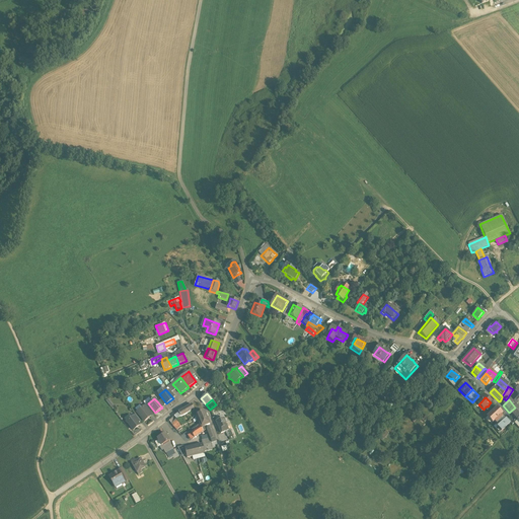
[(155,413),(148,403),(146,405),(149,410),(153,415),(155,413)]
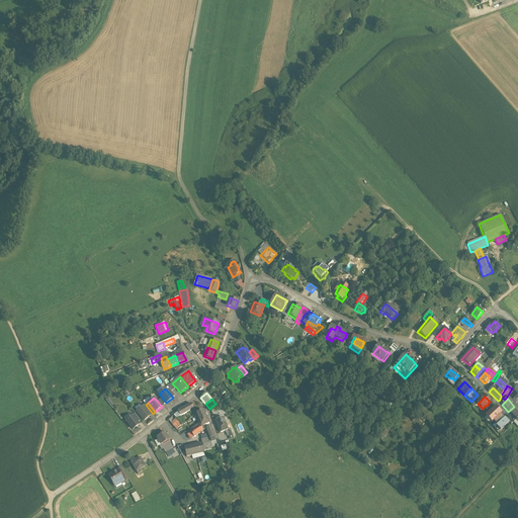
[(191,404),(178,411),(178,412),(180,416),(193,409),(191,404)]
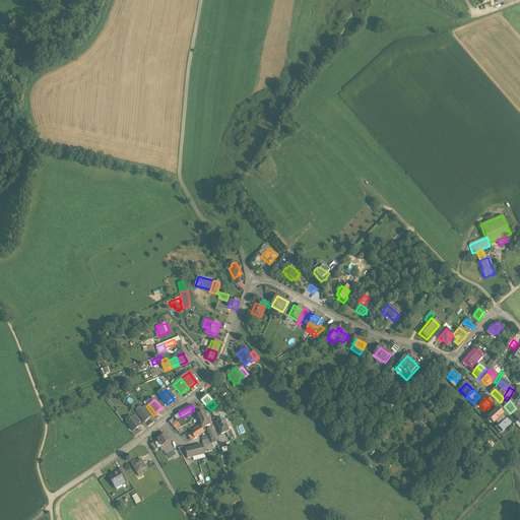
[(516,408),(510,413),(518,423),(519,419),(519,411),(517,407),(516,408)]
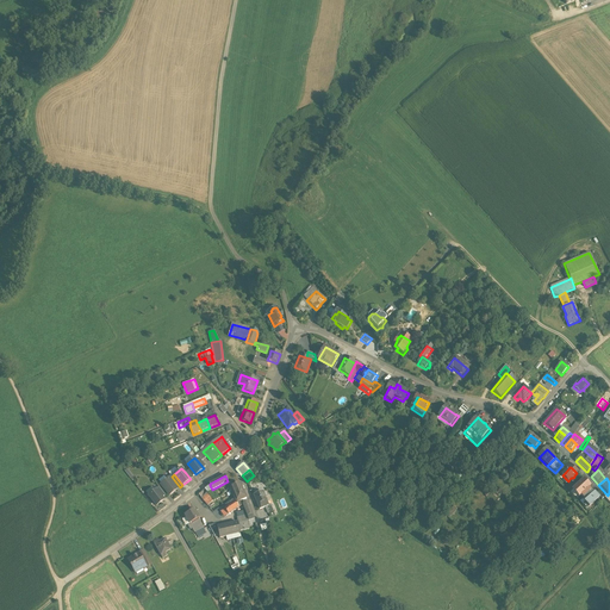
[(173,484),(168,479),(161,485),(169,496),(178,490),(176,490),(173,484)]
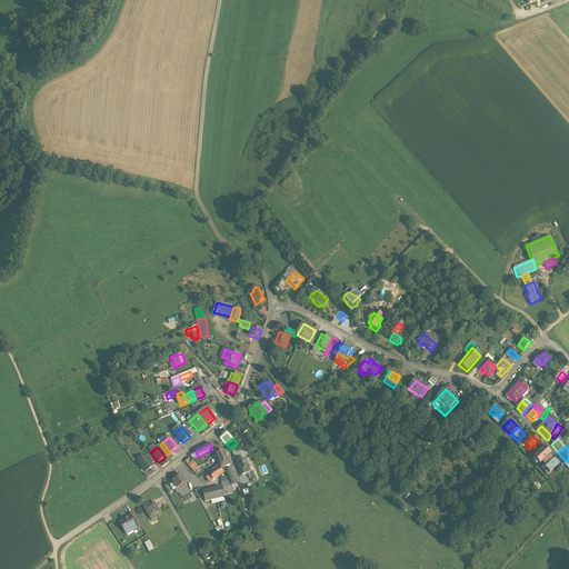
[(543,448),(533,458),(540,465),(541,462),(549,456),(550,455),(543,448)]
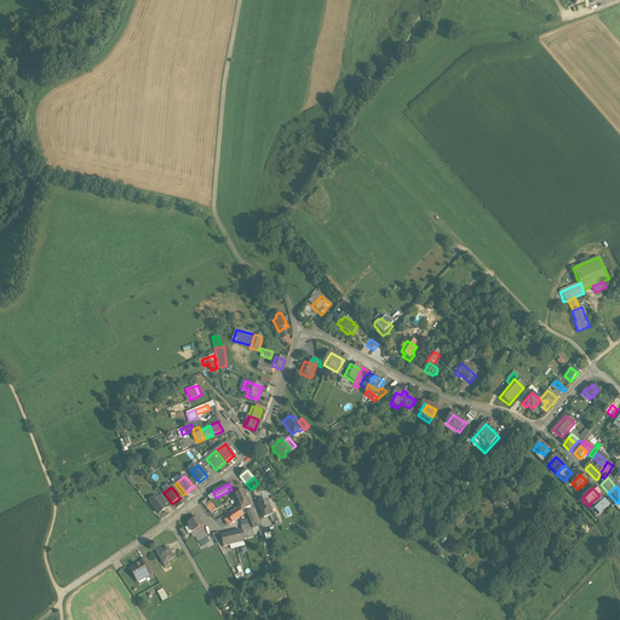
[(245,492),(234,497),(235,499),(237,503),(247,499),(245,492)]
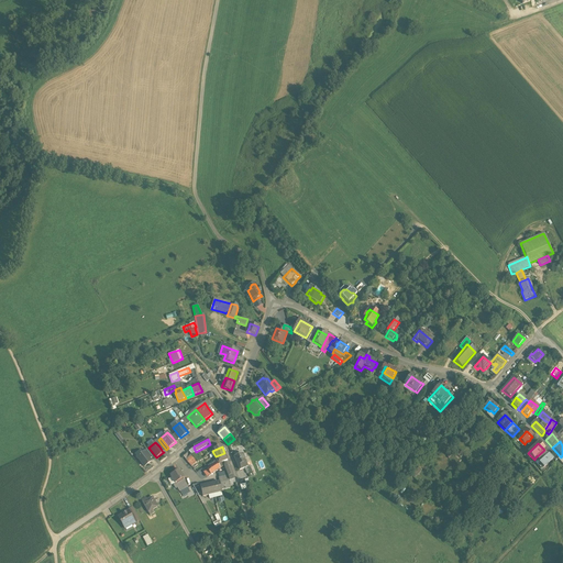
[(194,448),(184,456),(186,460),(192,454),(196,452),(194,448)]
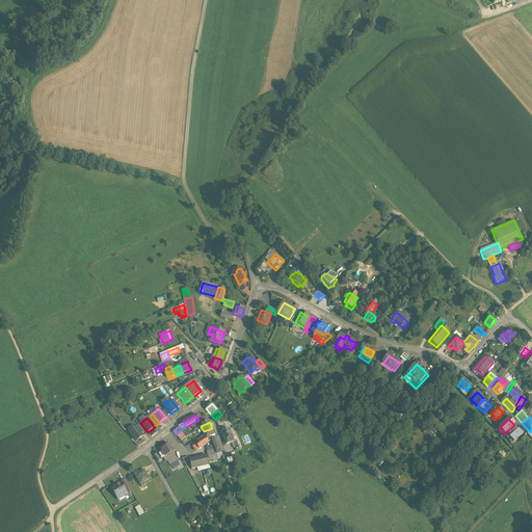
[(513,426),(506,432),(508,435),(513,430),(515,428),(513,426)]
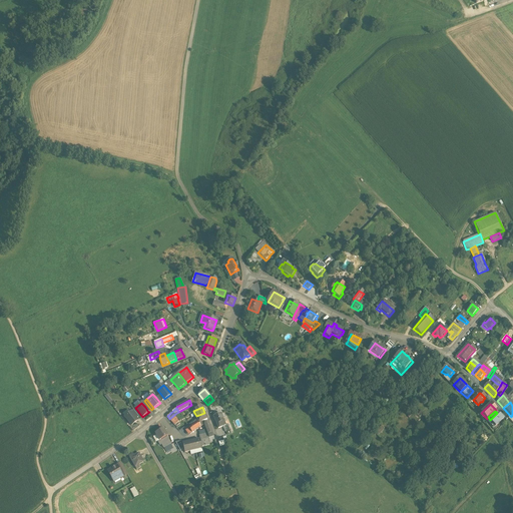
[(175,414),(169,419),(171,421),(177,416),(181,421),(184,419),(178,412),(175,414)]
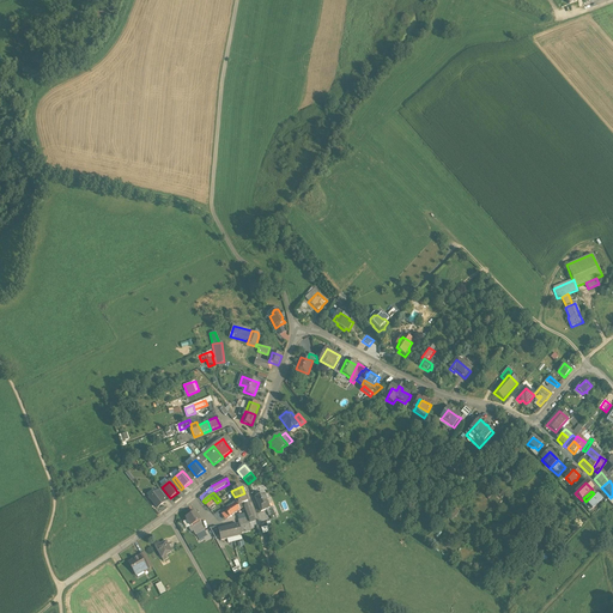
[(156,493),(150,498),(157,508),(165,502),(163,501),(159,496),(158,496),(156,493)]
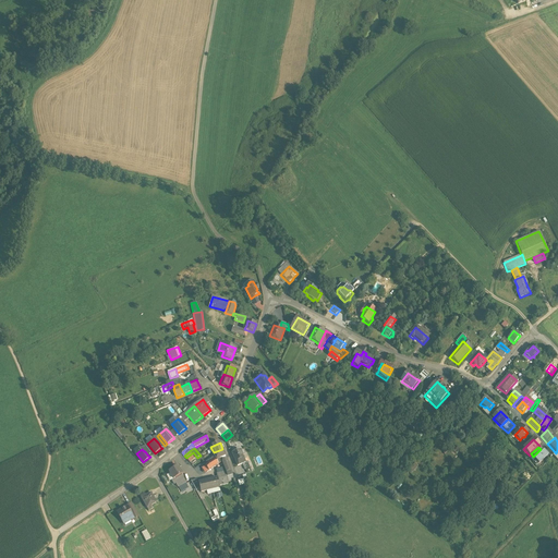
[(214,452),(211,453),(213,458),(215,456),(215,457),(216,460),(217,460),(219,459),(226,456),(222,449),(214,452)]
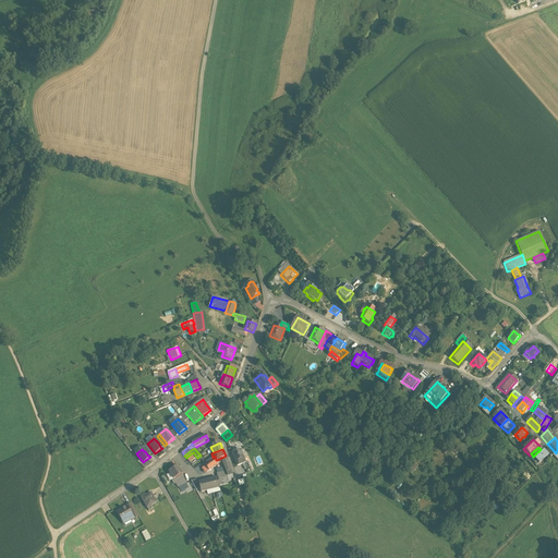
[(240,449),(232,452),(238,465),(242,464),(245,463),(245,462),(240,449)]
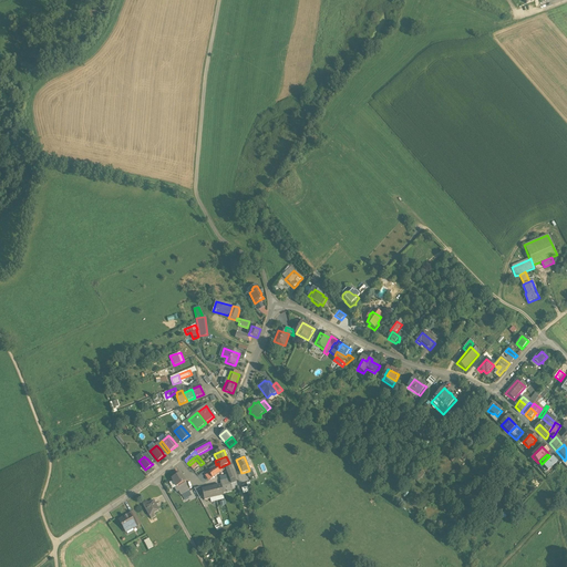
[(549,461),(545,466),(544,466),(543,467),(547,472),(557,463),(553,457),(549,461)]
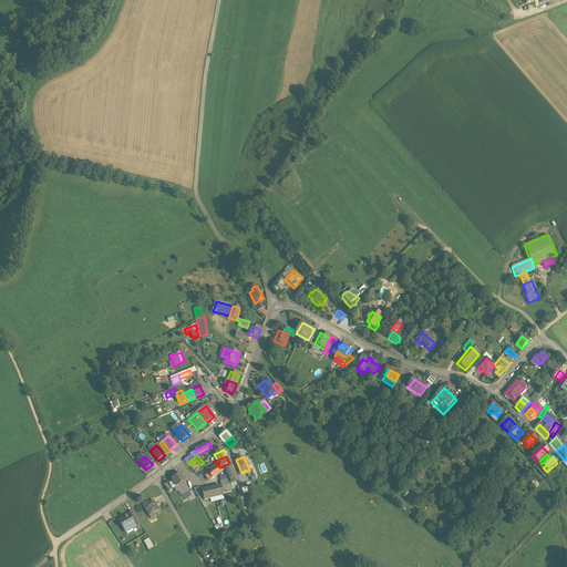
[(196,460),(189,465),(193,471),(198,466),(200,465),(196,460)]
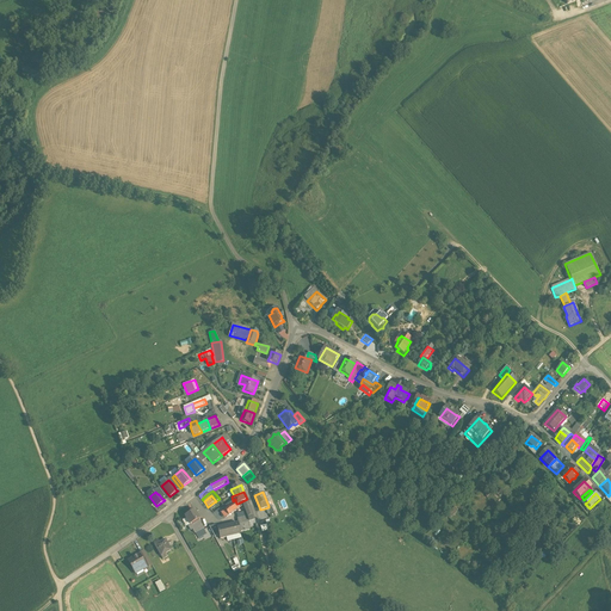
[(236,504),(235,500),(228,506),(228,507),(226,510),(229,516),(239,508),(238,504),(236,504)]
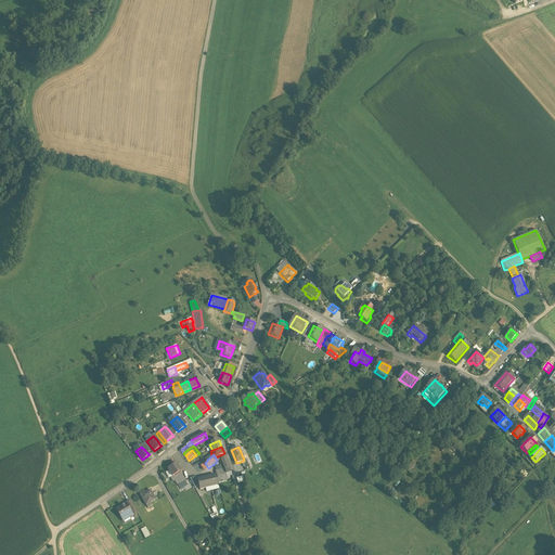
[(226,457),(221,460),(224,468),(224,469),(230,468),(226,457)]
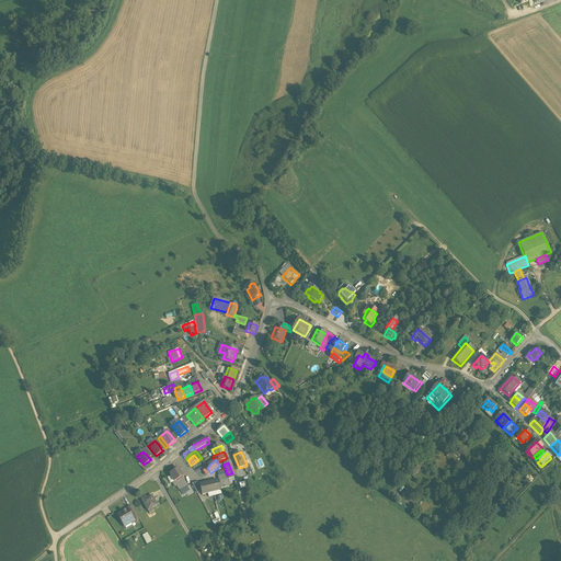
[(210,473),(207,468),(199,473),(201,474),(202,476),(202,477),(203,478),(210,473)]
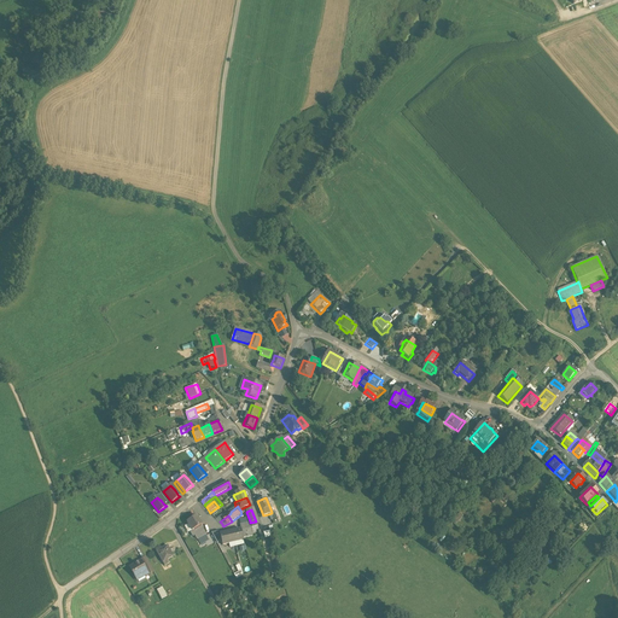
[(197,517),(187,522),(192,531),(200,526),(202,525),(197,517)]
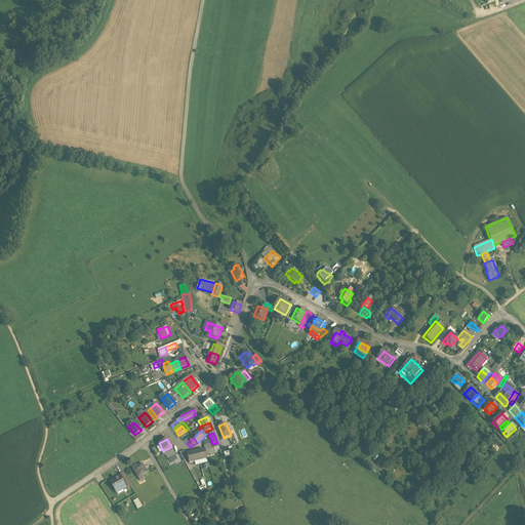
[(175,454),(170,447),(164,451),(166,454),(168,458),(175,454)]
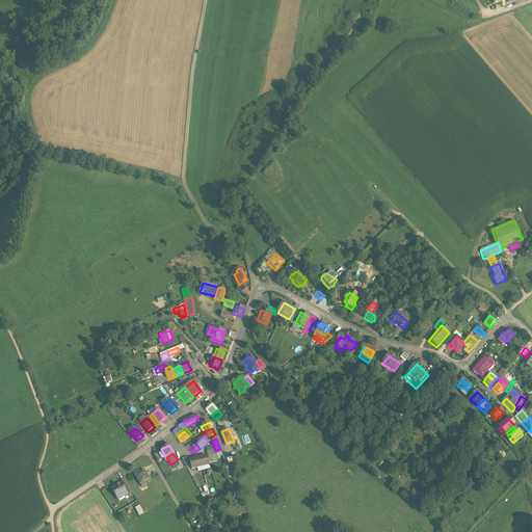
[(215,454),(208,456),(210,462),(217,461),(215,454)]
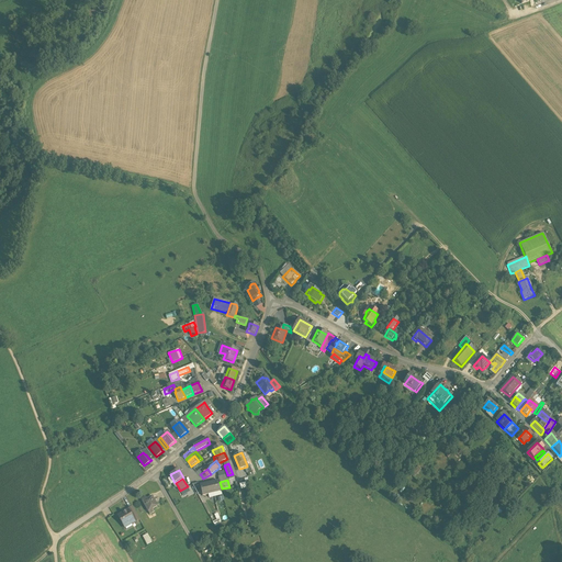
[(220,482),(211,483),(213,493),(221,492),(222,491),(222,489),(220,482)]
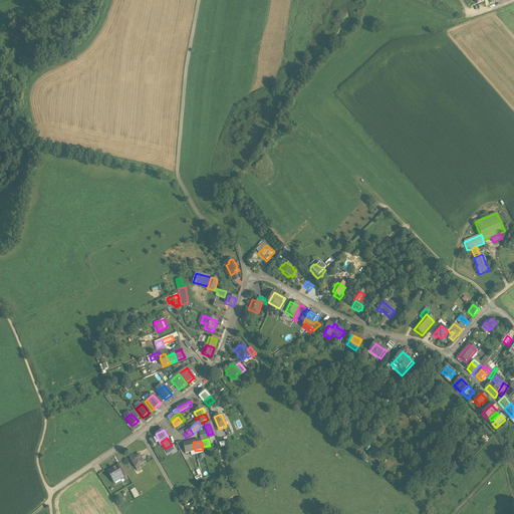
[(183,442),(176,443),(181,451),(185,450),(183,444),(184,444),(183,442)]
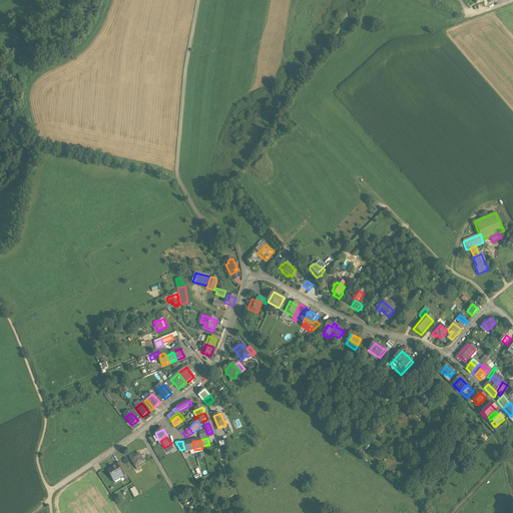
[(139,453),(133,457),(130,459),(135,467),(138,465),(139,465),(143,462),(141,459),(142,459),(139,453)]
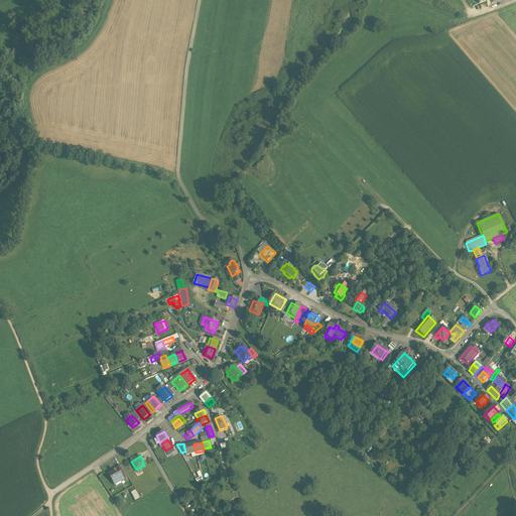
[(122,466),(117,468),(118,469),(123,478),(122,478),(123,480),(128,477),(122,466)]
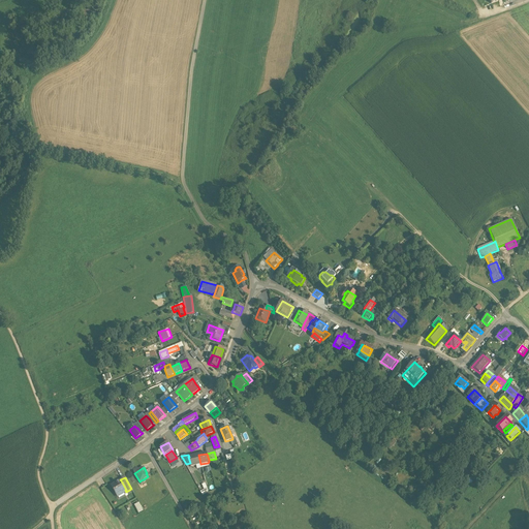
[(121,480),(112,486),(118,497),(126,492),(125,490),(126,490),(121,480)]
